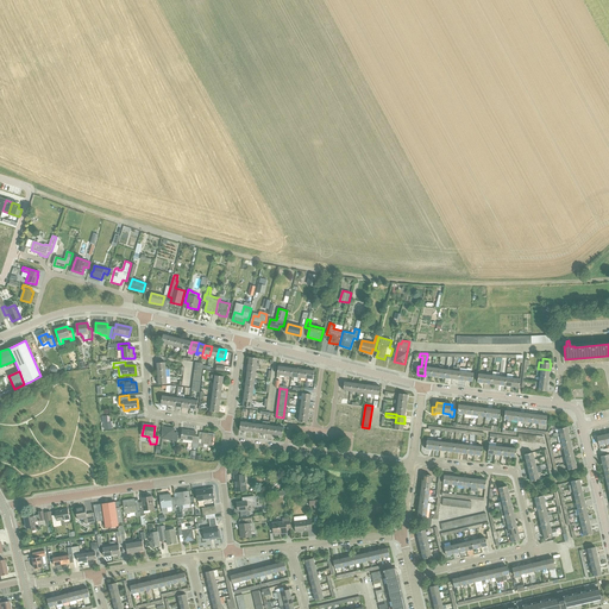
[(173,443),(177,444),(179,437),(174,435),(174,428),(163,427),(162,439),(173,440),(173,443)]
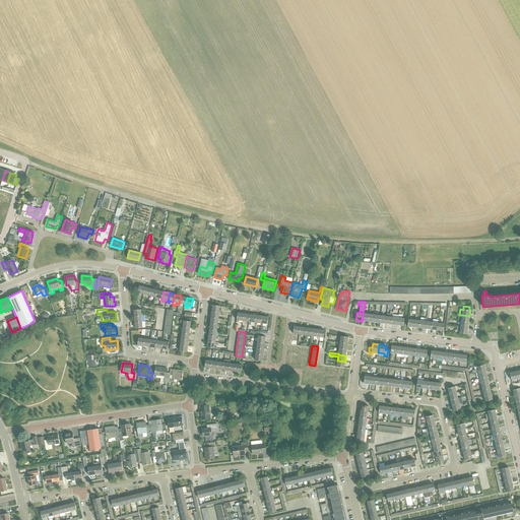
[(472,374),(478,373),(485,371),(484,365),(477,367),(477,370),(472,371),(472,374)]
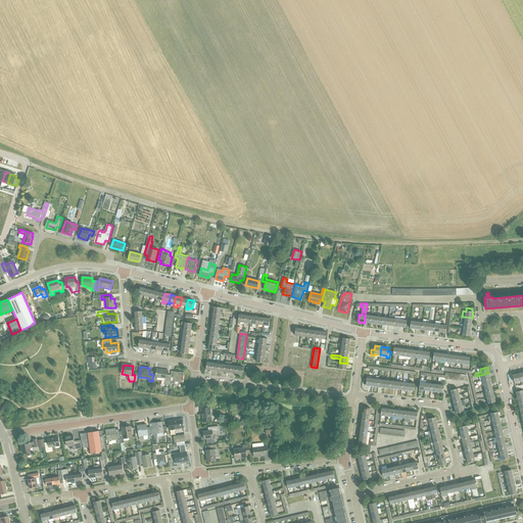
[(170,384),(170,381),(171,376),(168,375),(169,371),(156,369),(155,377),(165,379),(164,385),(170,386),(170,384)]
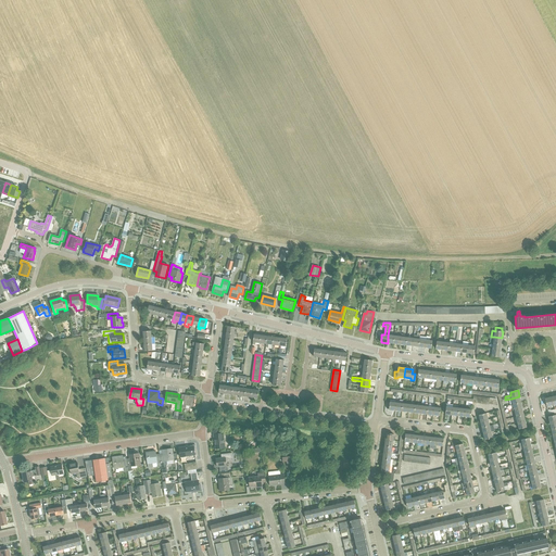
[(184,405),(180,405),(180,408),(186,408),(186,406),(194,407),(196,396),(182,395),(181,401),(185,402),(184,405)]
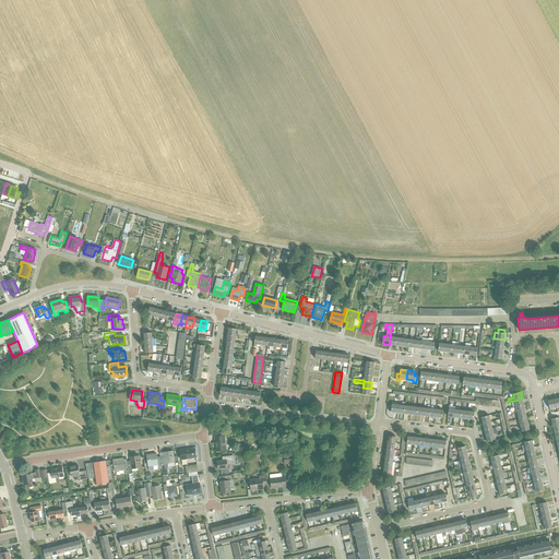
[(216,442),(217,452),(226,451),(225,436),(214,437),(215,442),(216,442)]
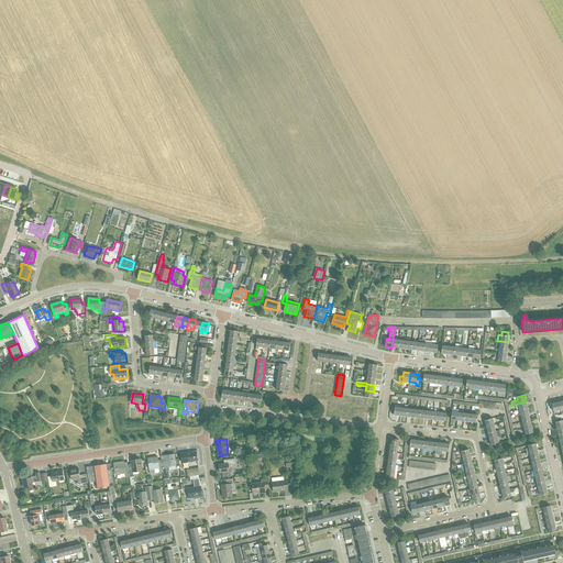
[(527,453),(538,450),(536,443),(528,445),(529,448),(526,449),(527,453)]
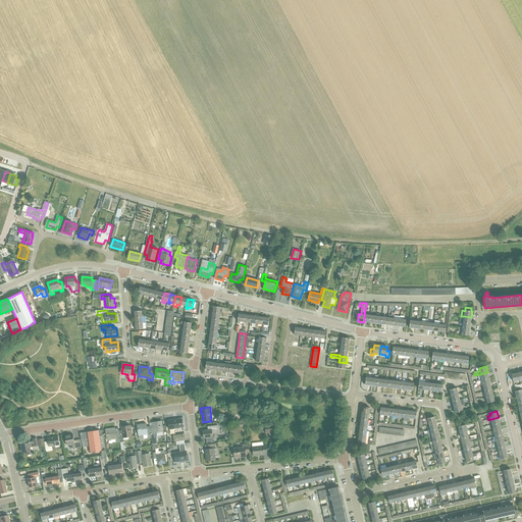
[(184,427),(183,422),(184,422),(183,417),(178,418),(178,419),(169,420),(170,429),(184,427)]
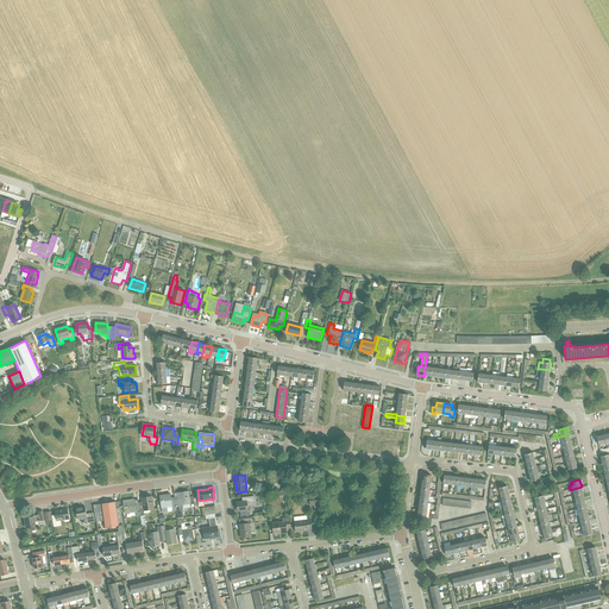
[(175,500),(177,512),(179,520),(184,519),(183,509),(184,509),(183,504),(190,504),(189,491),(179,493),(179,500),(175,500)]
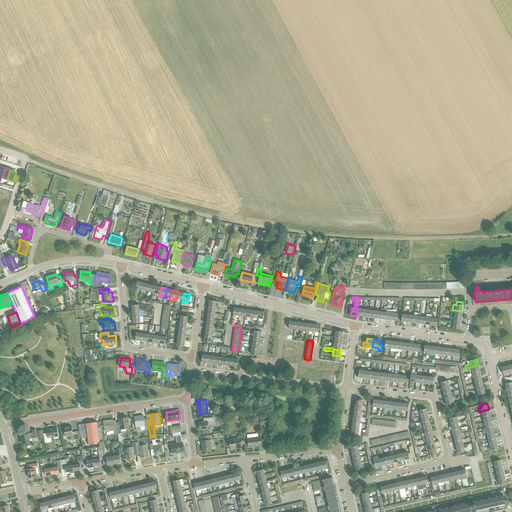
[(145,430),(149,430),(147,420),(144,421),(143,415),(134,417),(136,427),(137,431),(141,430),(141,426),(145,426),(145,430)]
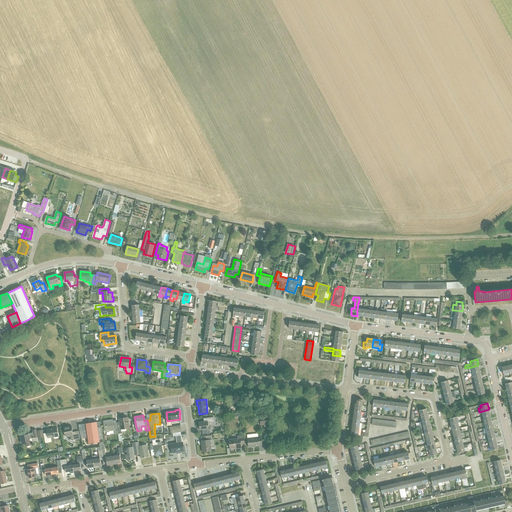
[(206,422),(199,423),(200,430),(202,430),(202,434),(210,433),(209,429),(208,429),(208,425),(210,425),(210,423),(214,423),(213,417),(205,418),(206,422)]
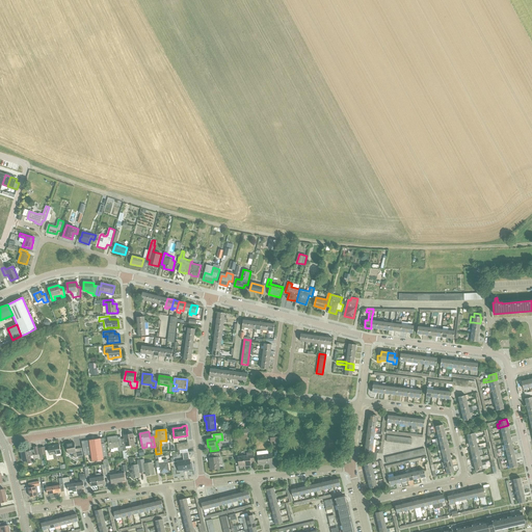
[(122,442),(123,451),(124,458),(128,458),(127,450),(126,450),(126,446),(135,445),(133,434),(124,435),(125,441),(122,442)]
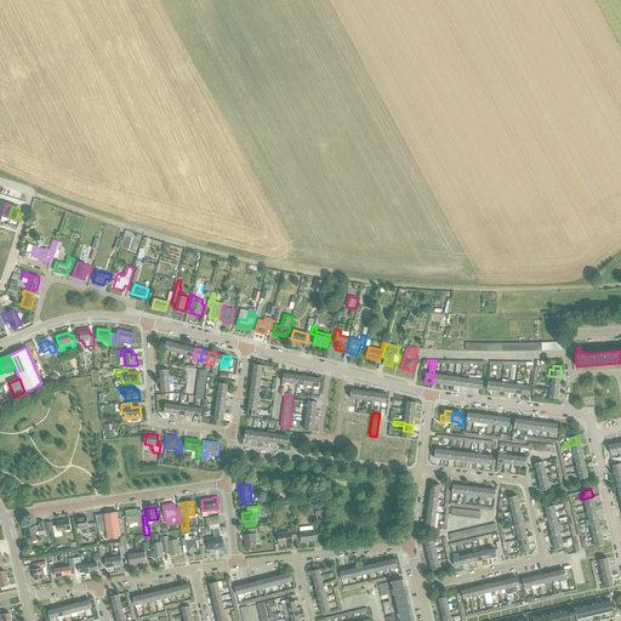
[(320,520),(326,520),(326,508),(317,508),(317,516),(320,514),(320,520)]
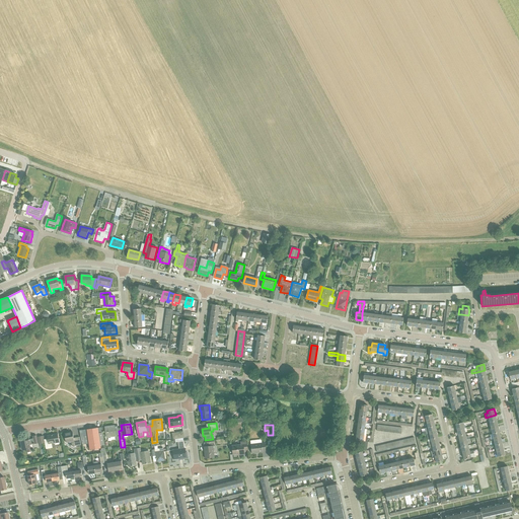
[(117,440),(120,440),(119,431),(115,431),(115,426),(105,427),(106,438),(116,436),(117,440)]
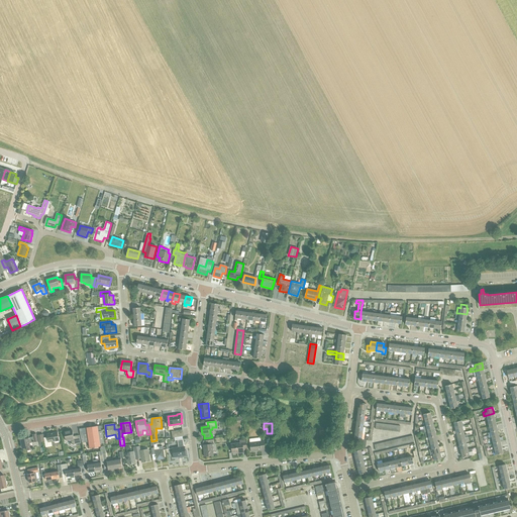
[(426,426),(423,427),(424,432),(427,432),(434,430),(433,424),(426,426)]
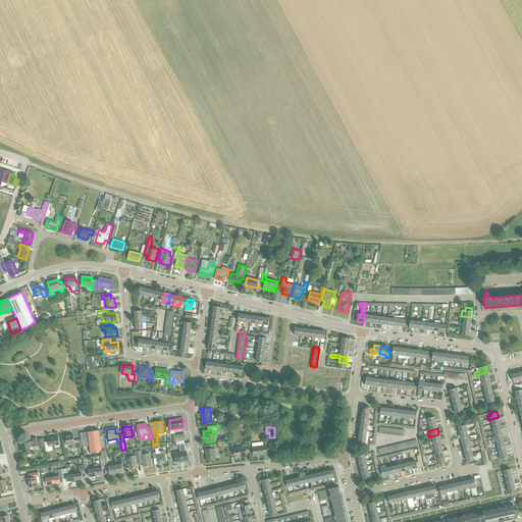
[(83,433),(80,433),(82,446),(84,445),(85,448),(90,447),(91,453),(101,451),(101,449),(105,448),(103,430),(92,431),(92,430),(91,430),(91,431),(83,433)]
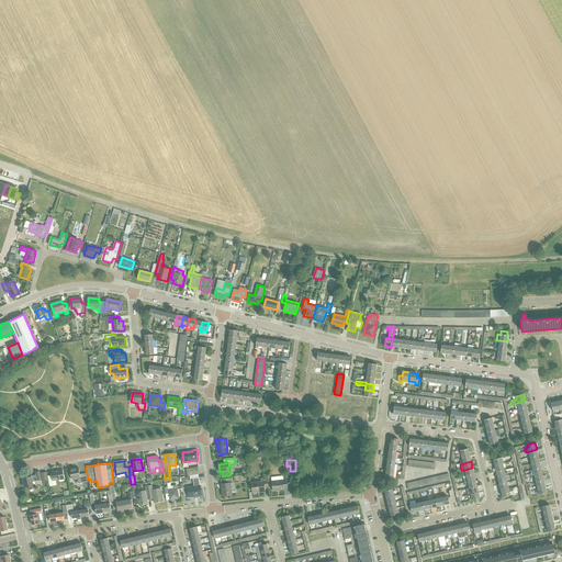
[(70,469),(71,473),(70,474),(71,475),(72,480),(77,479),(77,480),(78,480),(79,484),(88,482),(87,473),(80,474),(78,468),(76,468),(75,468),(75,469),(74,468),(72,469),(71,469),(70,469)]
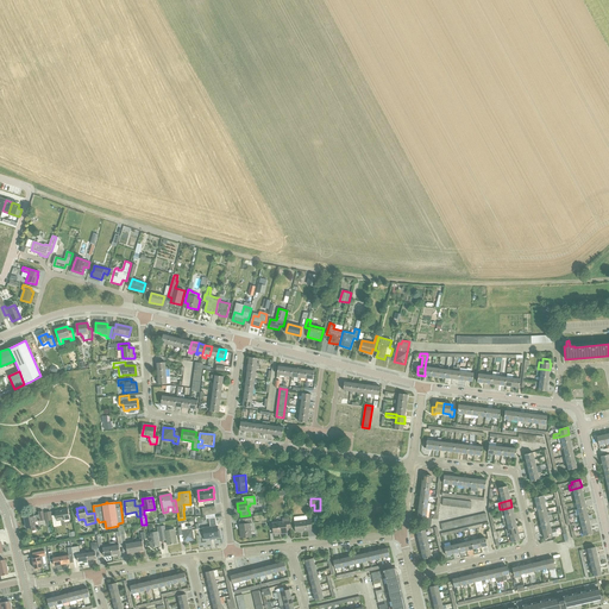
[(57,521),(61,520),(64,520),(64,521),(70,520),(68,509),(55,512),(56,515),(57,521)]
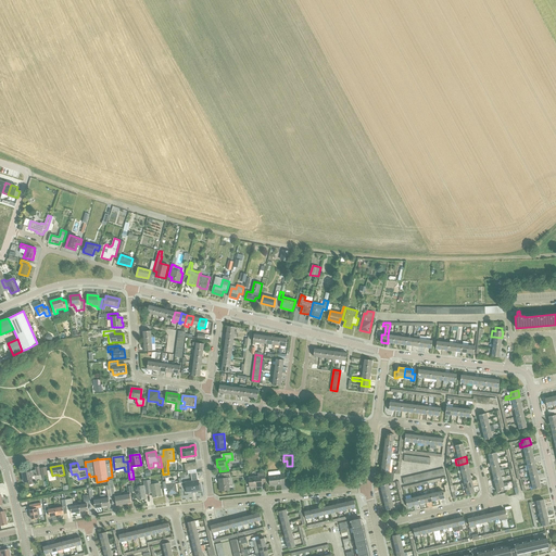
[(23,472),(24,482),(29,481),(29,484),(34,484),(32,477),(38,475),(38,476),(40,476),(39,467),(35,467),(36,470),(23,472)]
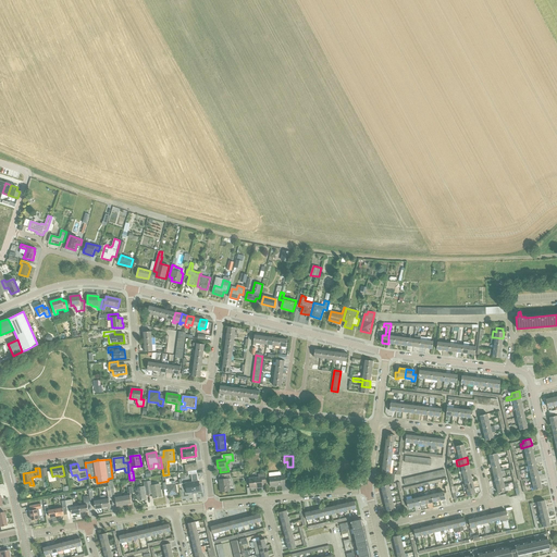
[(415,483),(446,475),(444,469),(412,477),(415,483)]
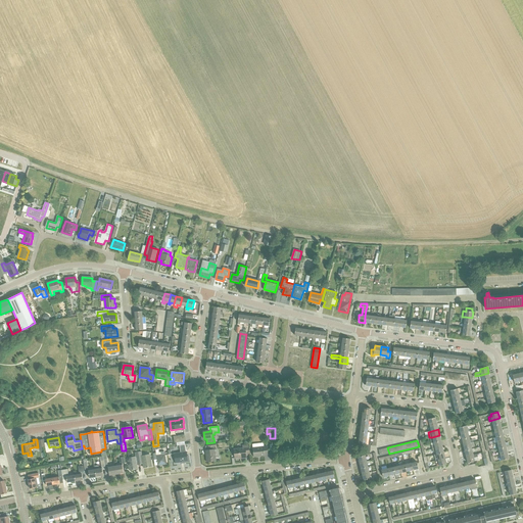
[(431,446),(432,449),(442,446),(441,441),(434,442),(434,445),(431,446)]
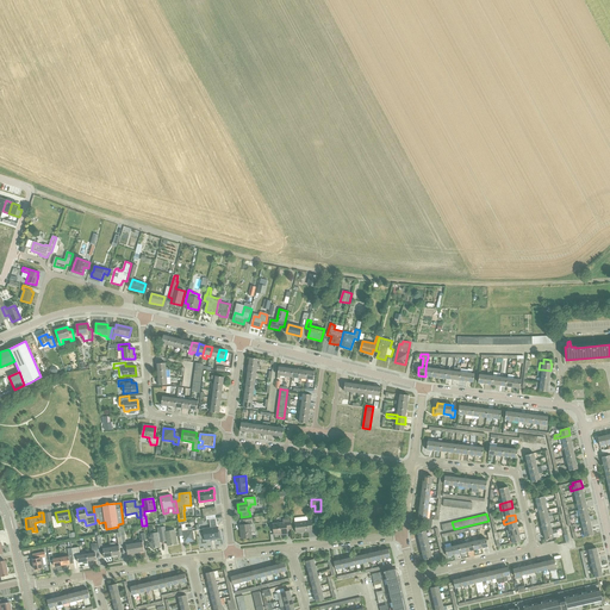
[(57,522),(56,516),(53,517),(55,528),(62,527),(61,521),(57,522)]
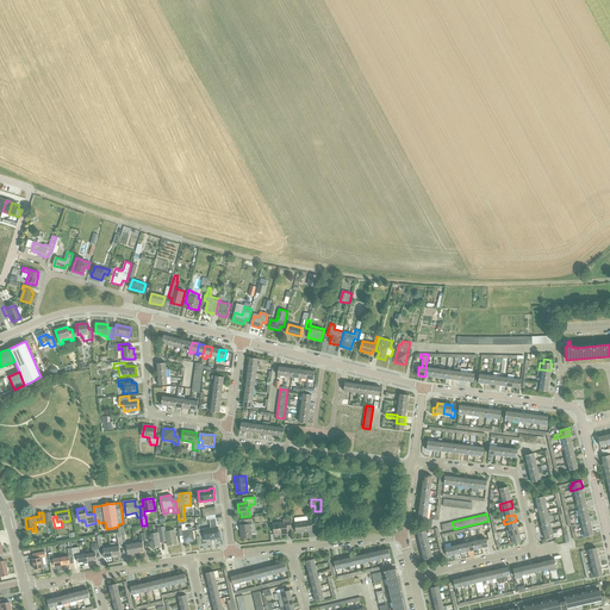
[(541,518),(542,526),(551,524),(549,521),(553,520),(552,516),(541,518)]
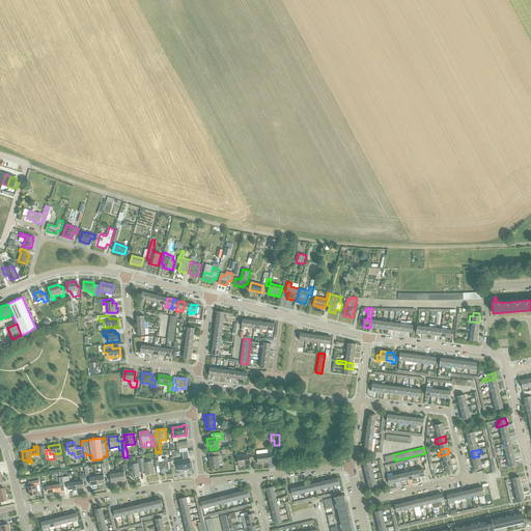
[(257,454),(256,454),(257,464),(269,463),(269,462),(272,462),(271,453),(262,454),(262,450),(256,451),(257,454)]
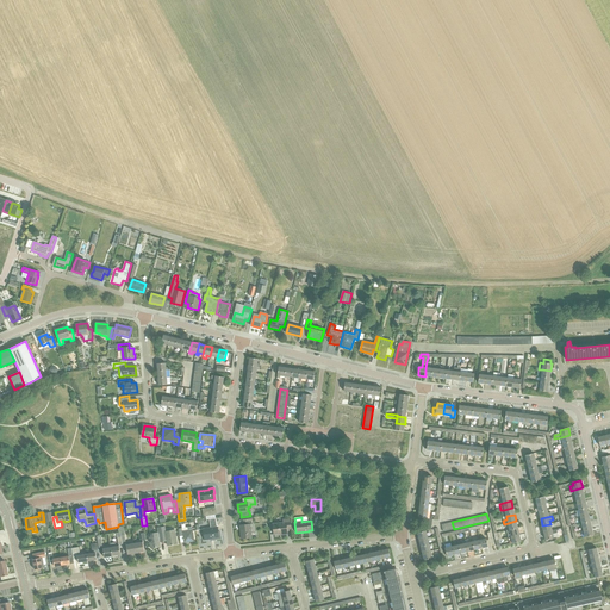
[(250,524),(253,524),(253,518),(242,520),(243,526),(240,526),(241,540),(253,537),(250,524)]
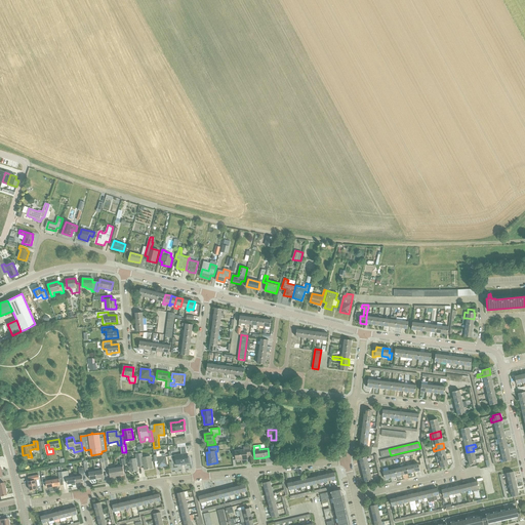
[(247,455),(251,455),(250,447),(246,447),(246,450),(235,451),(236,459),(243,459),(243,460),(248,459),(247,455)]
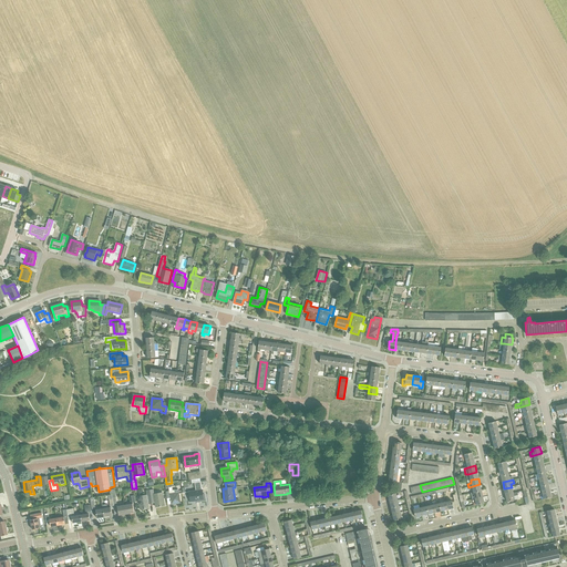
[(422,492),(420,485),(410,488),(412,494),(422,492)]
